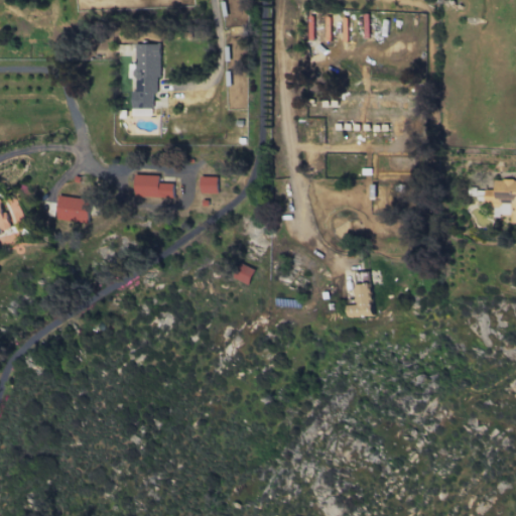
[(160,43),(135,43),(133,108),(152,109),(153,93),(159,93),(160,43)]
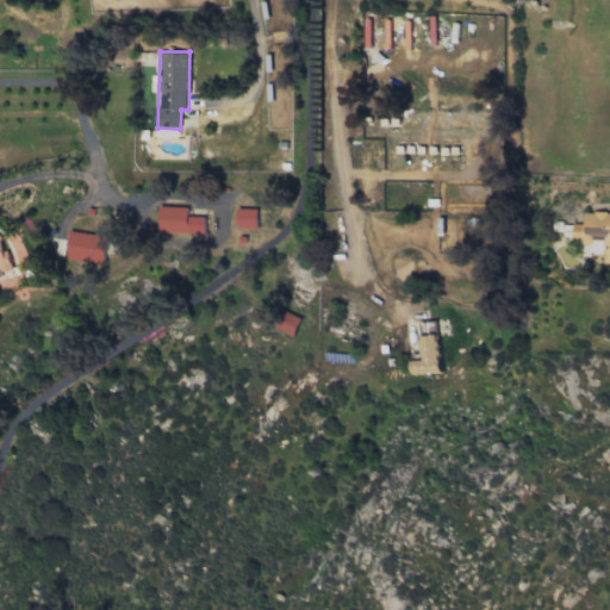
[(159,231),(204,232),(204,216),(188,216),(188,206),(159,206),(159,231)]
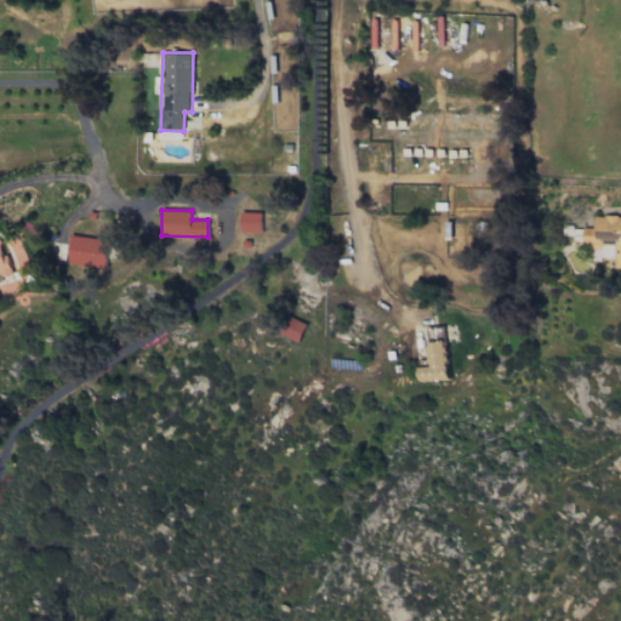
[(261,232),(262,212),(241,211),(241,232),(261,232)]
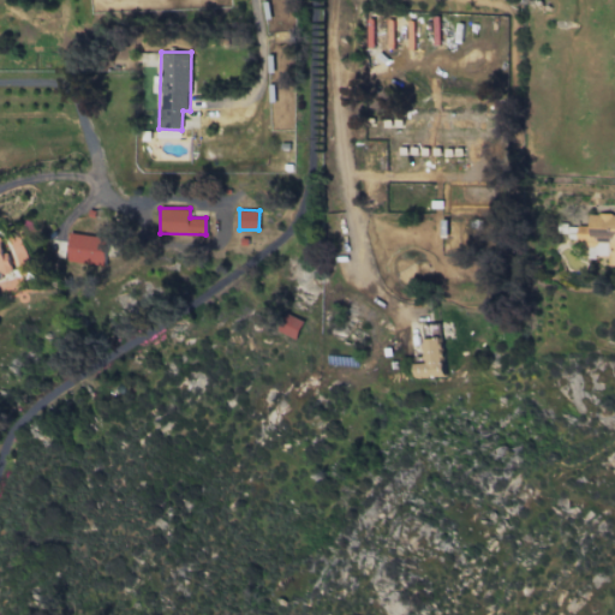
[(614,214),(589,214),(587,226),(575,225),(575,242),(607,242),(605,266),(614,266),(614,214)]
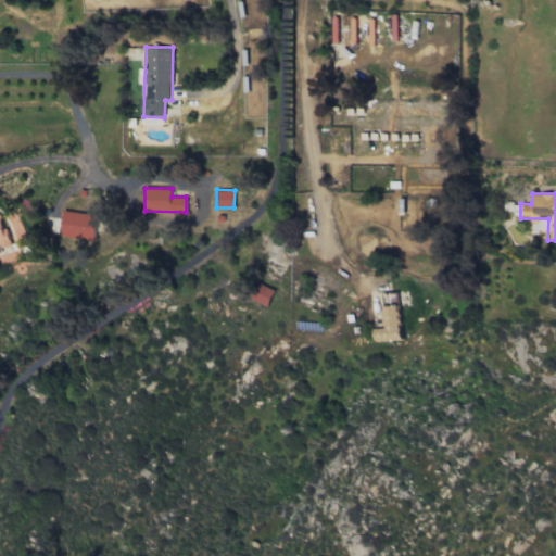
[(61,237),(95,239),(96,213),(62,211),(61,237)]
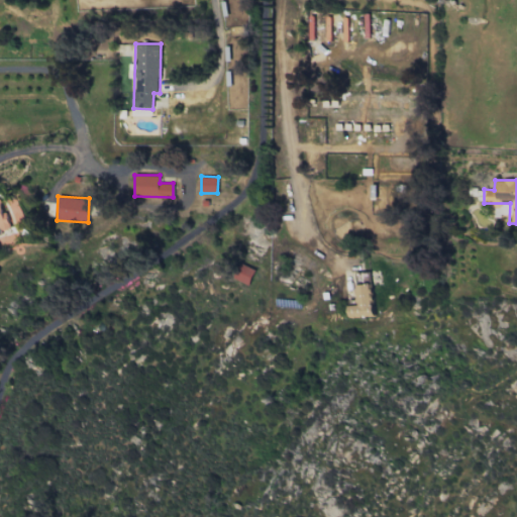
[(236,280),(248,286),(256,270),(244,264),(236,280)]
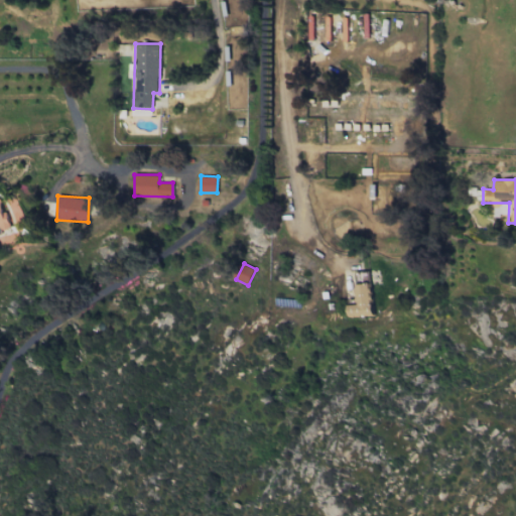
[(371,315),(370,283),(356,283),(356,304),(347,304),(347,316),(371,315)]
